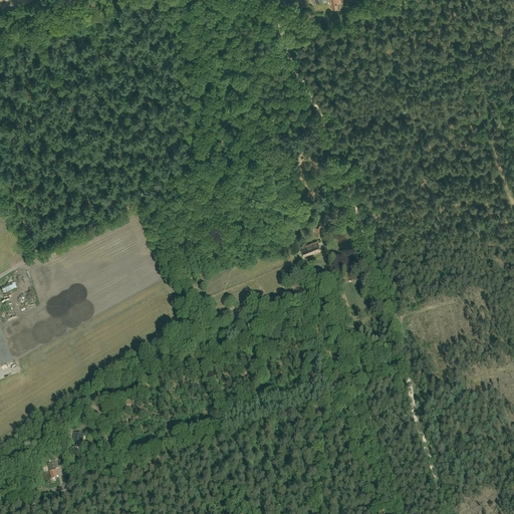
[(342,8),(340,0),(329,0),(330,5),(331,10),(342,8)]
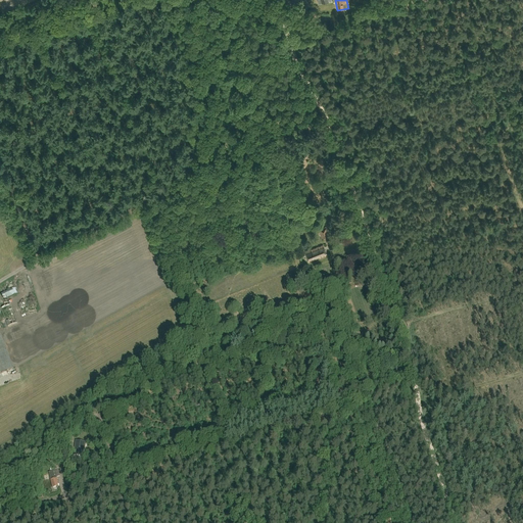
[(326,229),(319,231),(322,240),(329,237),(326,229)]
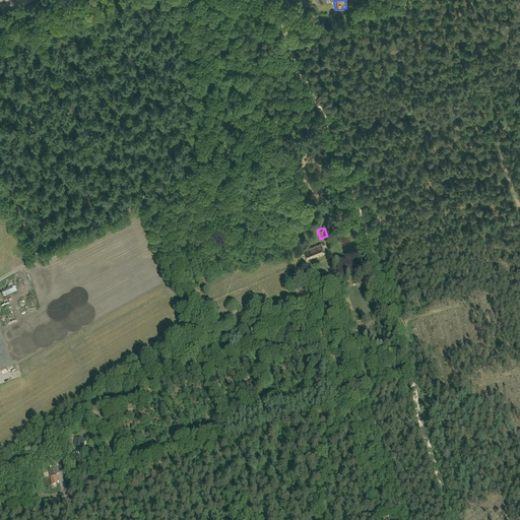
[(304,251),(308,261),(325,254),(321,244),(304,251)]
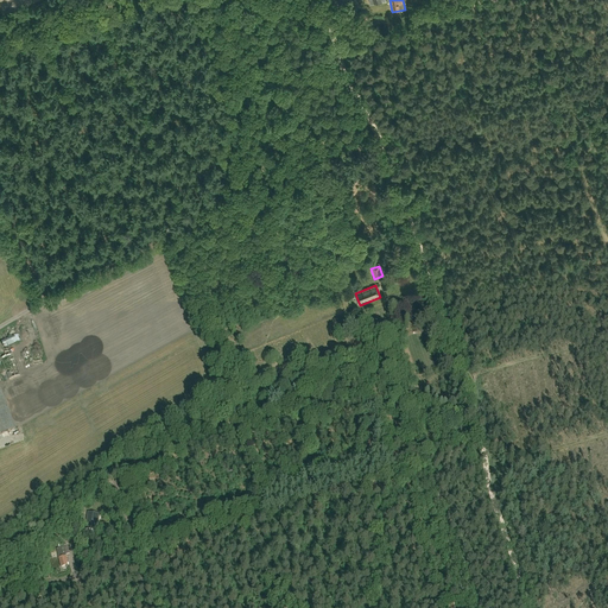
[(17,342),(14,336),(1,342),(5,348),(17,342)]
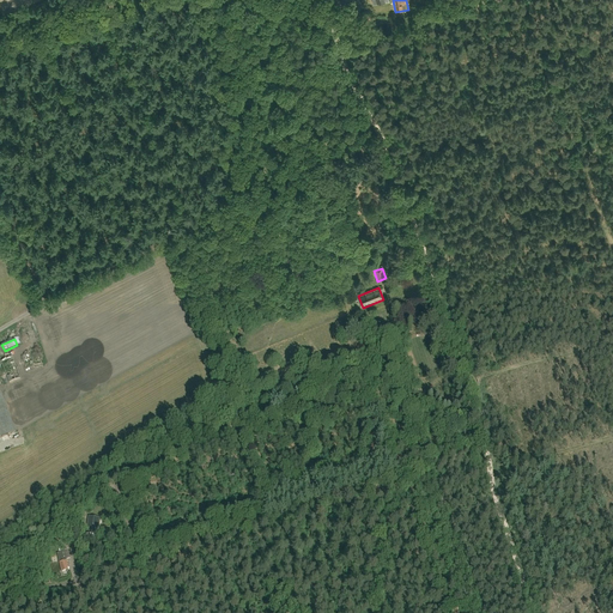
[(7,358),(0,362),(10,382),(16,378),(7,358)]
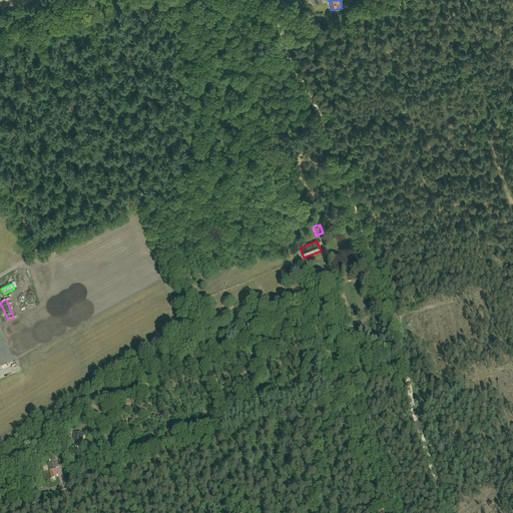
[(1,328),(0,328),(0,366),(13,361),(1,328)]
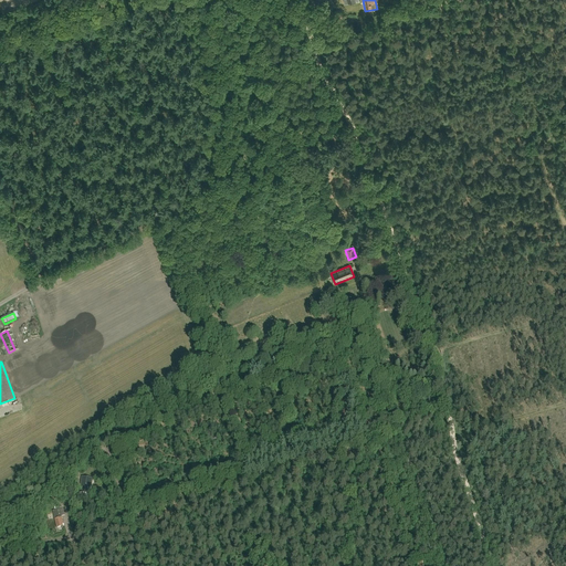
[(81,478),(80,490),(90,491),(90,486),(91,486),(92,479),(81,478)]
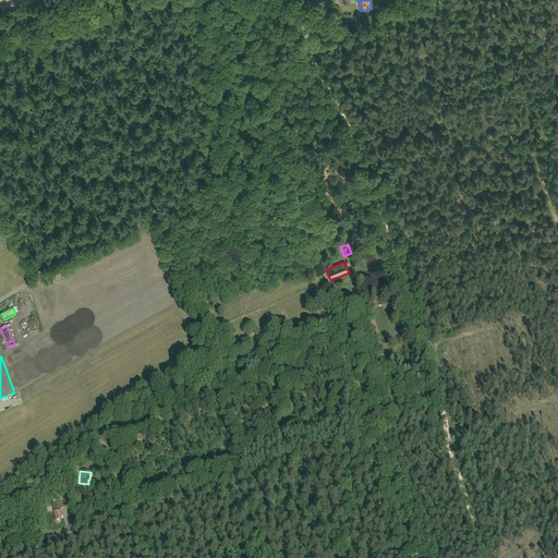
[(64,508),(62,500),(58,501),(58,502),(52,504),(57,521),(62,519),(61,516),(62,516),(61,509),(64,508)]
